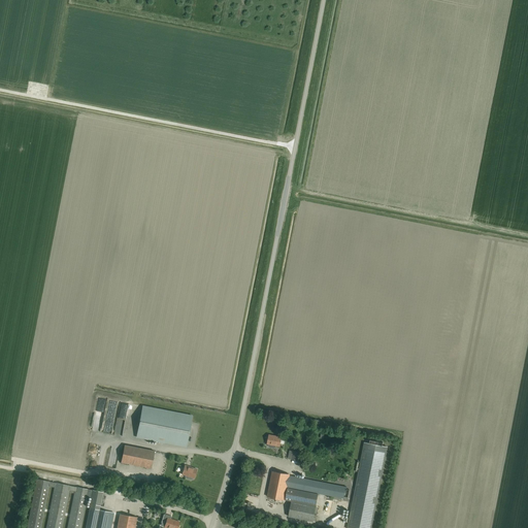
[(142,406),(136,437),(158,441),(158,442),(165,443),(165,442),(186,447),(192,417),(142,406)]
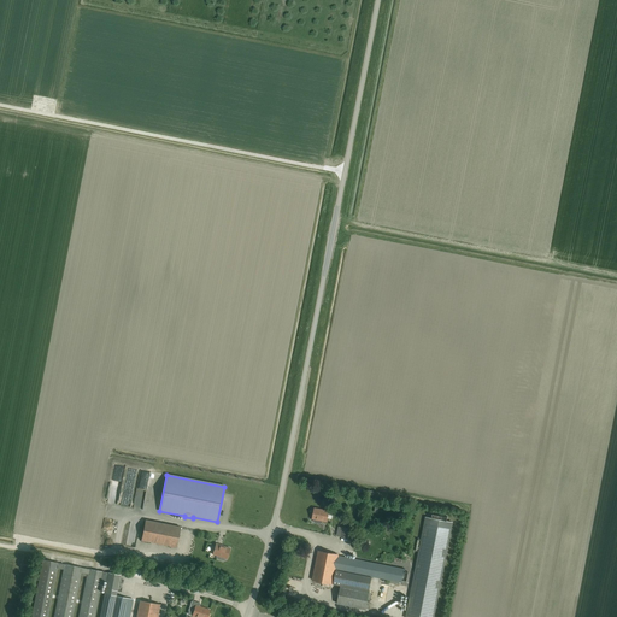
[(327,522),(329,511),(315,509),(312,519),(327,522)]
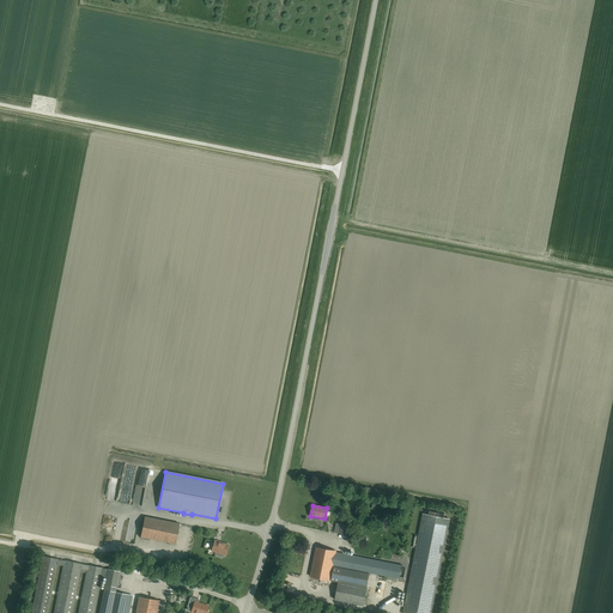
[(432,612),(451,520),(443,519),(444,514),(435,511),(434,516),(425,515),(418,551),(417,551),(417,548),(410,547),(408,553),(416,556),(417,553),(418,553),(405,612),(432,612)]
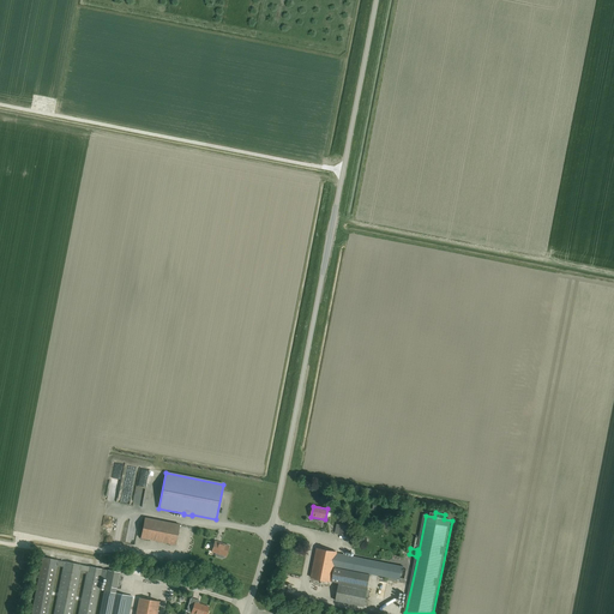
[(175,545),(179,524),(145,518),(142,539),(175,545)]
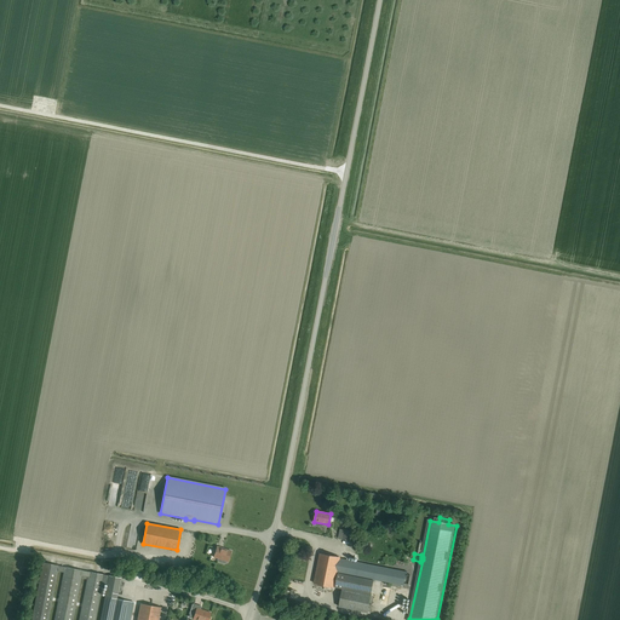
[(213,558),(218,560),(217,561),(219,562),(224,564),(227,563),(227,562),(228,562),(230,551),(217,547),(213,558)]
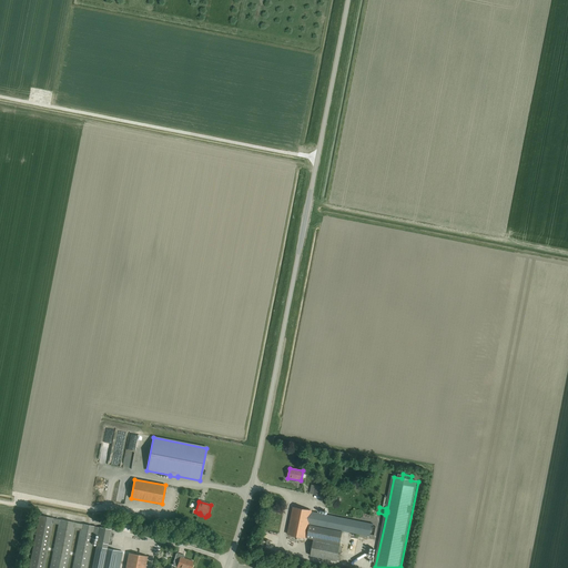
[(293,507),(287,535),(306,538),(308,525),(343,531),(371,537),(373,524),(336,517),(311,511),(312,510),(293,507)]
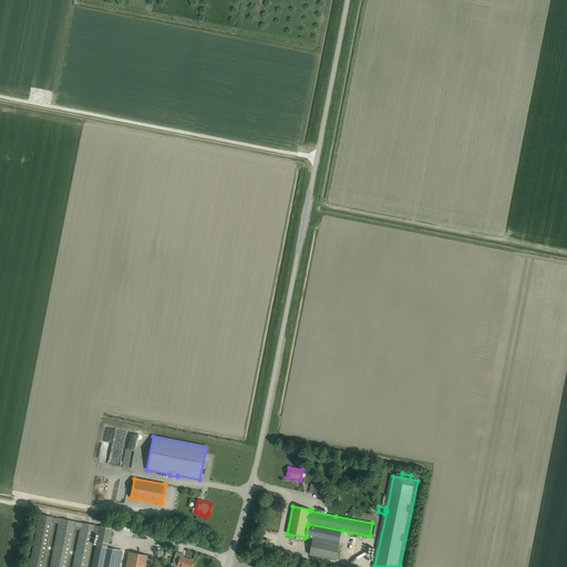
[(95,526),(81,523),(75,522),(39,515),(29,566),(43,566),(52,523),(58,524),(49,566),(65,566),(74,527),(80,528),(72,566),(86,566),(94,533),(98,534),(100,527),(95,526)]
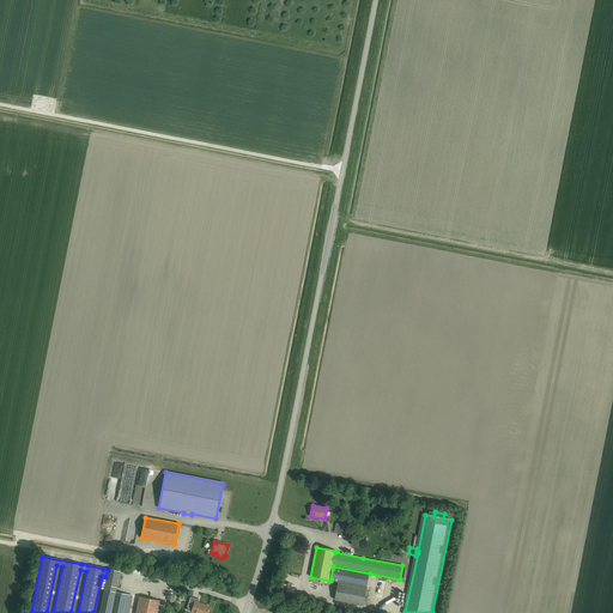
[(366,588),(370,574),(333,566),(331,581),(339,582),(366,588)]
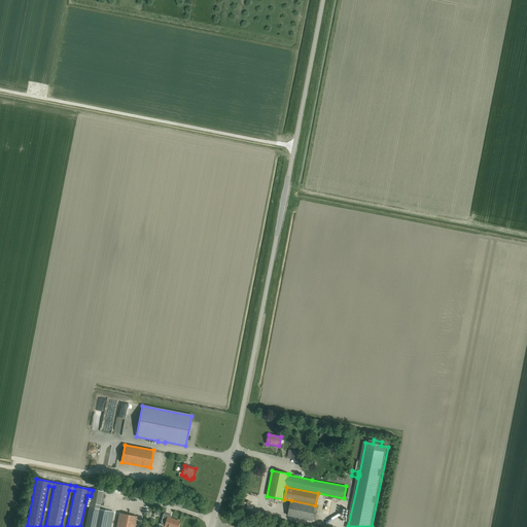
[(93,490),(91,496),(90,503),(100,505),(102,491),(93,490)]
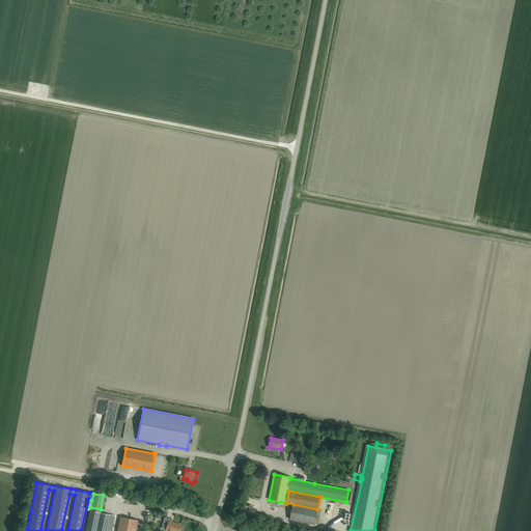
[(317,509),(294,504),(290,520),(314,525),(317,509)]
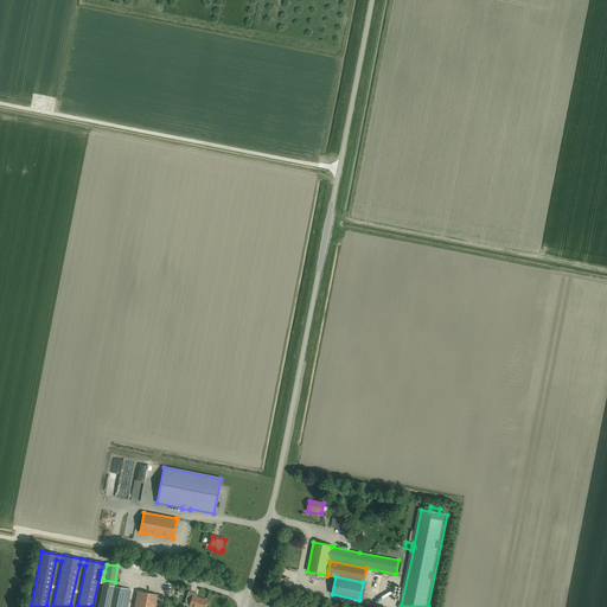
[(110,606),(114,587),(102,585),(97,606),(110,606)]
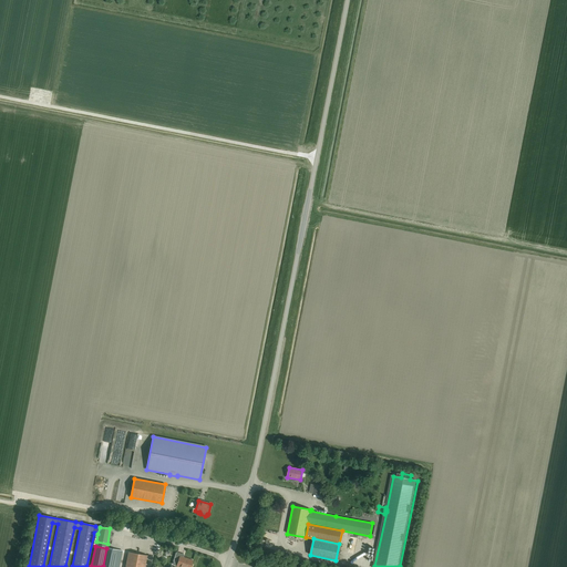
[(106,548),(103,566),(113,566),(117,550),(106,548)]
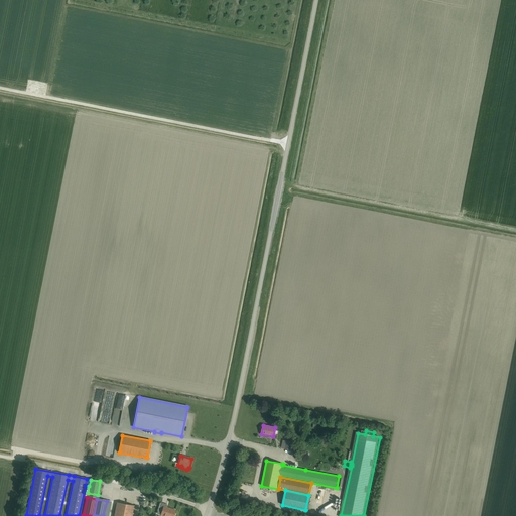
[(107,501),(103,515),(108,515),(111,501),(107,501)]
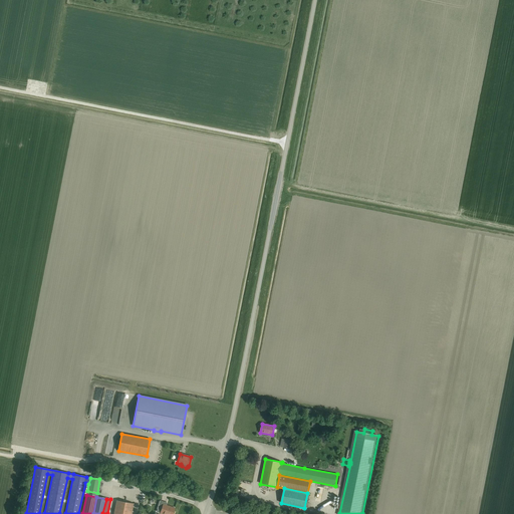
[(131,513),(133,504),(115,501),(112,513),(131,513)]
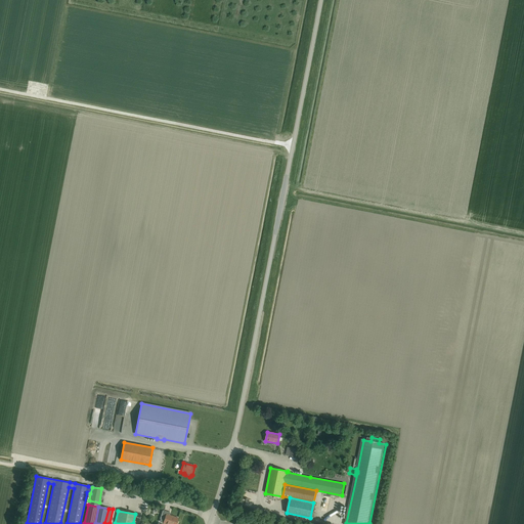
[(166,523),(175,523),(178,518),(166,514),(163,523),(166,523)]
